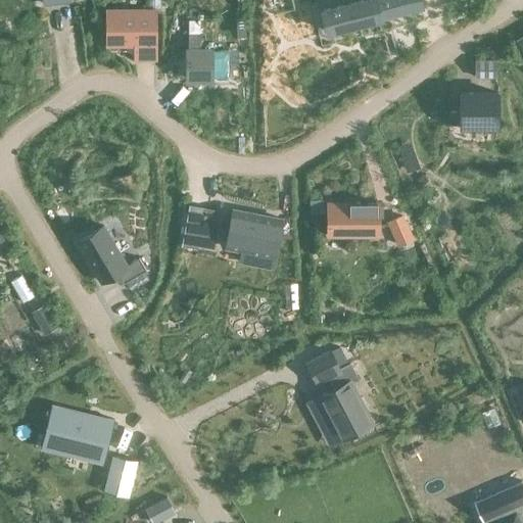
[(329,32),(381,17),(376,0),(361,0),(323,10),(329,32)]
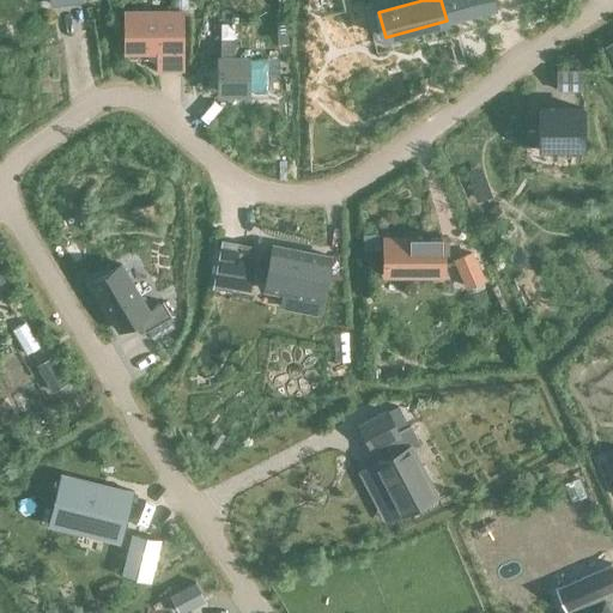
[(161,67),(181,67),(181,13),(128,13),(128,50),(161,50),(161,67)]
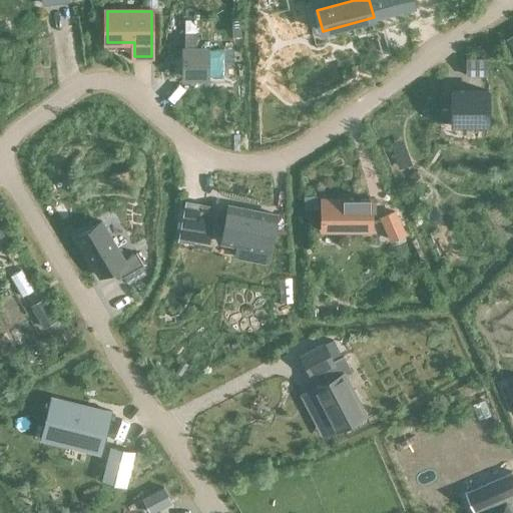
[(206,50),(184,50),(184,76),(206,76),(206,50)]
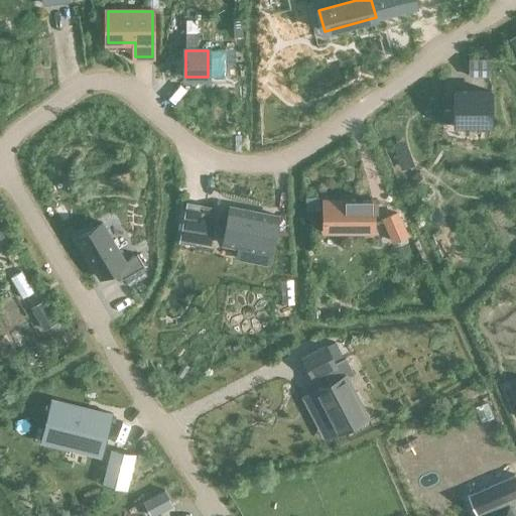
[(490,76),(490,59),(470,59),(470,76),(490,76)]
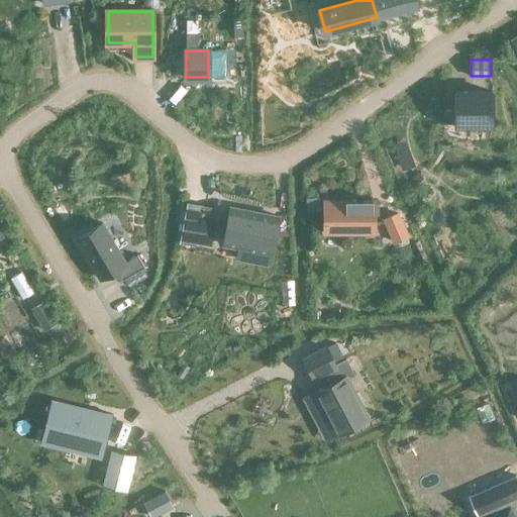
[(456,110),(439,110),(439,124),(491,124),(491,92),(456,92),(456,110)]
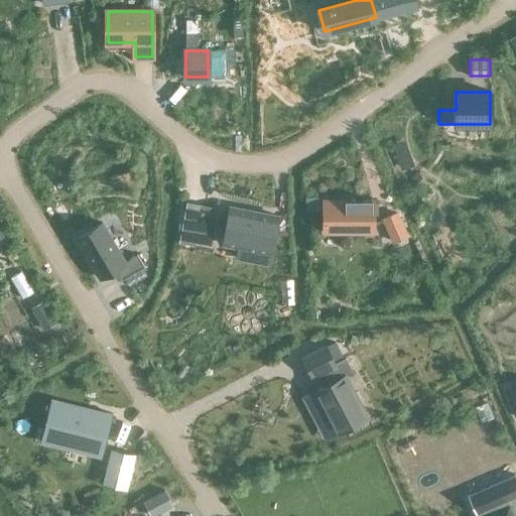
[(416,171),(407,181),(411,185),(421,175),(416,171)]
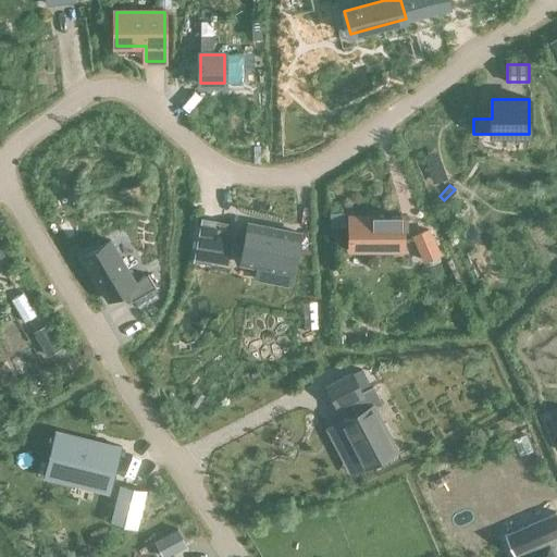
[(403,215),(350,215),(350,250),(403,250),(403,215)]
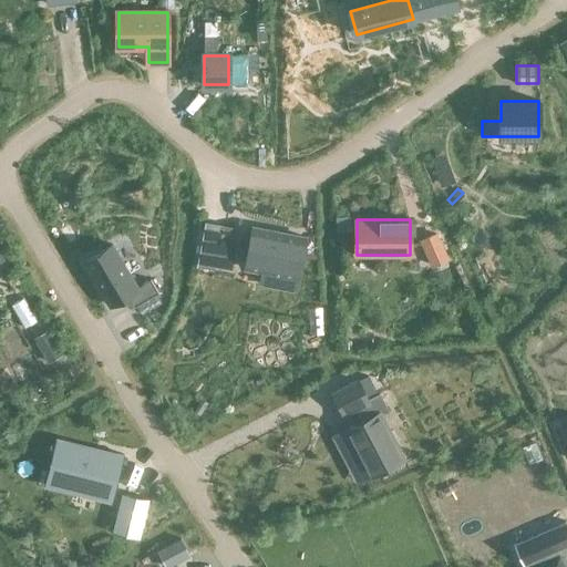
[(205,227),(198,261),(216,265),(218,253),(234,255),(238,229),(222,226),(220,230),(205,227)]
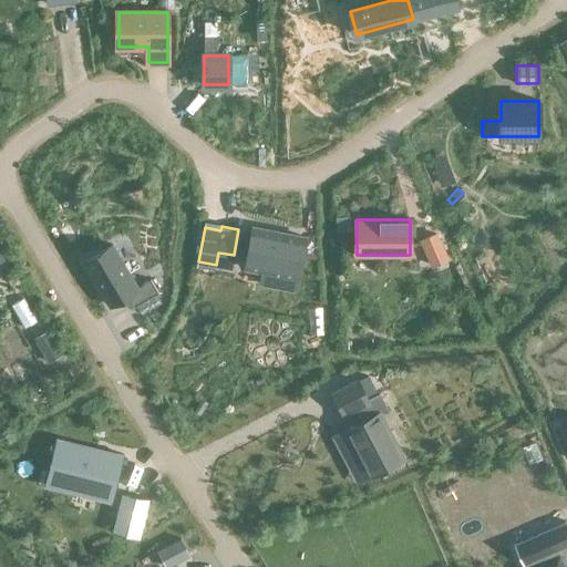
[(253,227),(245,266),(298,276),(305,237),(253,227)]
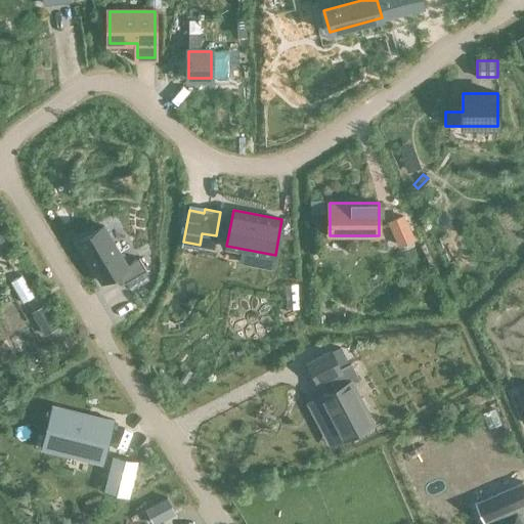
[(403,214),(387,221),(397,247),(413,239),(403,214)]
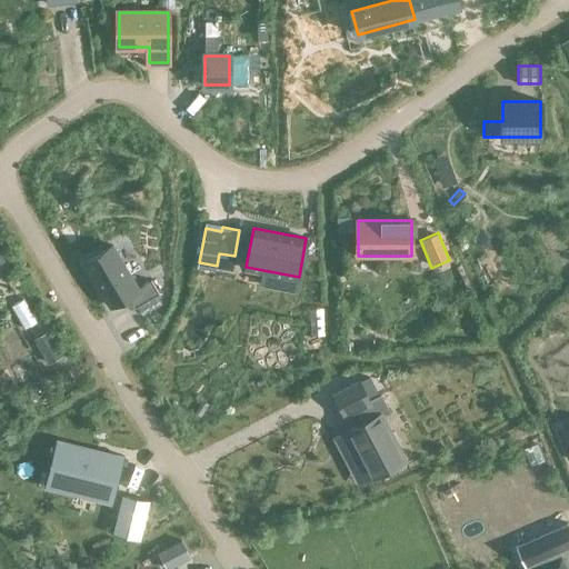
[(113,245),(85,262),(110,306),(128,296),(135,307),(159,292),(151,280),(138,288),(113,245)]
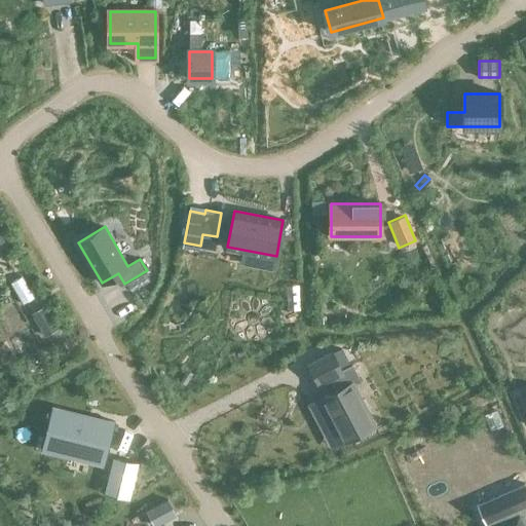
[(44,307),(33,314),(46,335),(58,329),(44,307)]
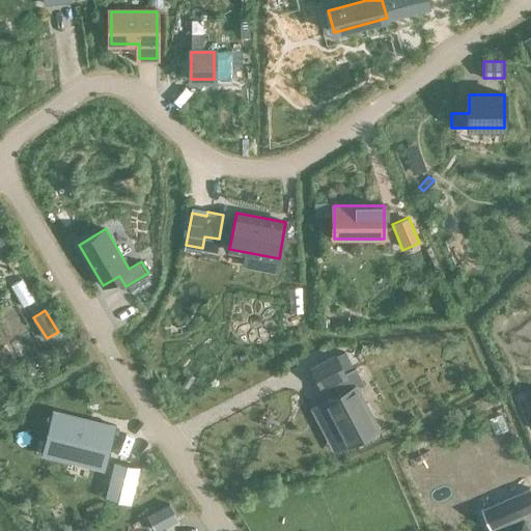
[(335,357),(313,368),(323,387),(334,381),(341,395),(356,387),(357,388),(364,384),(356,368),(344,374),(335,357)]
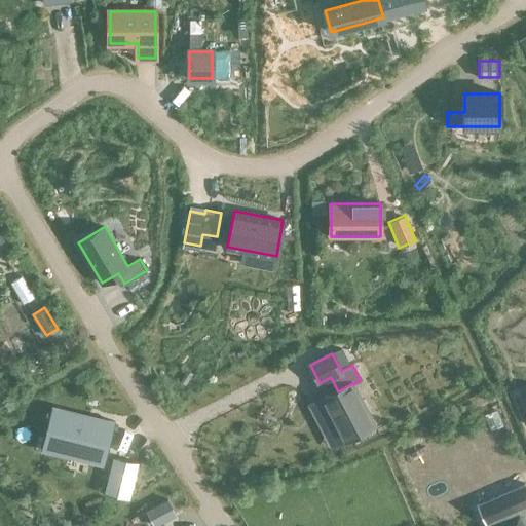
[(352,383),(324,399),(344,439),(374,423),(352,383)]
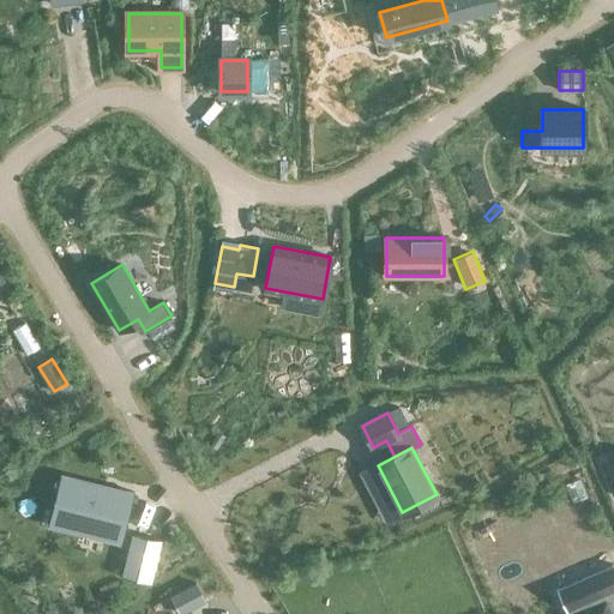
[(60,474),(47,525),(122,543),(136,492),(60,474)]
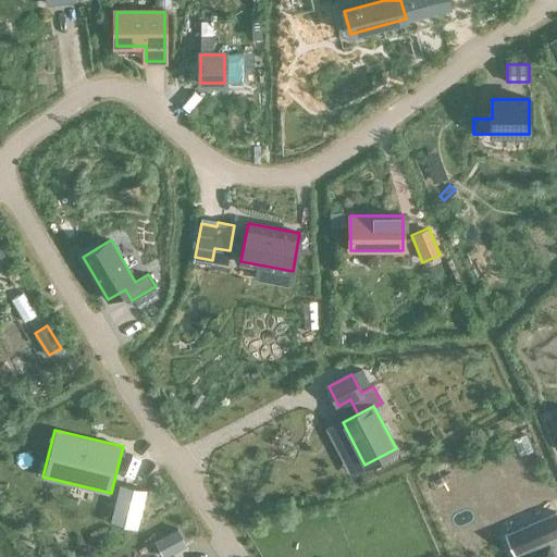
[(148,490),(120,483),(111,521),(138,528),(148,490)]
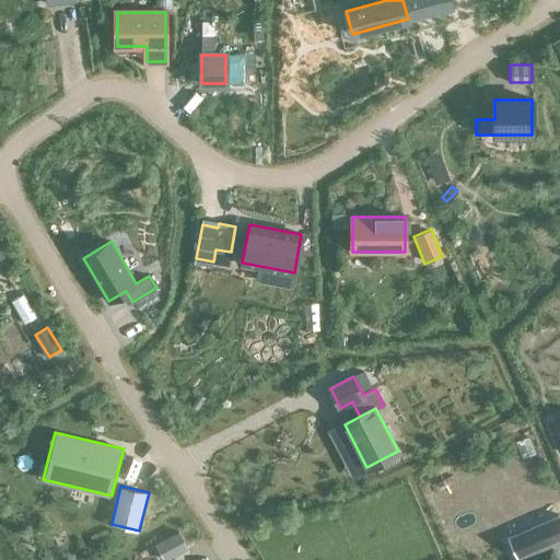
[(509,536),(508,537),(509,539),(510,538),(517,555),(515,556),(516,557),(517,557),(518,556),(521,559),(558,559),(559,559),(559,517),(559,516),(559,515),(559,514),(558,515),(559,515),(509,537),(509,536)]
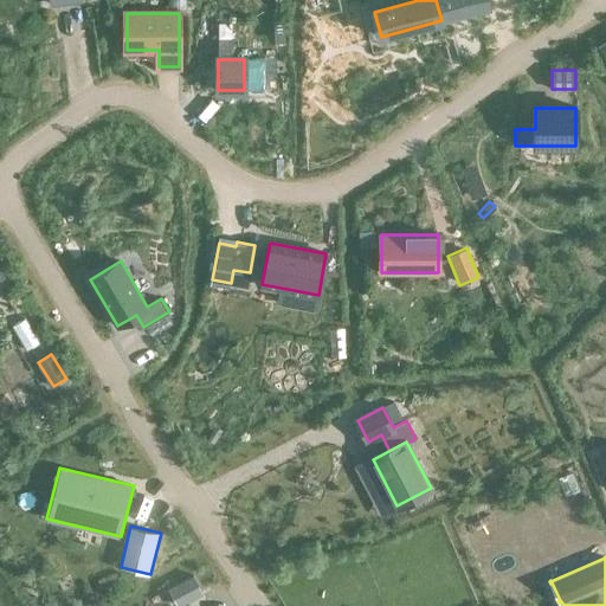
[(178,605),(204,592),(194,575),(169,590),(178,605)]
